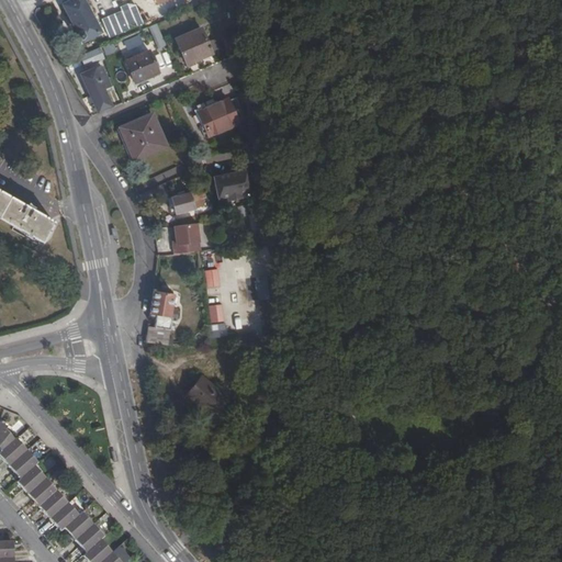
[(77,40),(82,40),(96,32),(92,24),(94,23),(89,11),(91,10),(86,0),(72,0),(64,6),(77,33),(74,35),(77,40)]
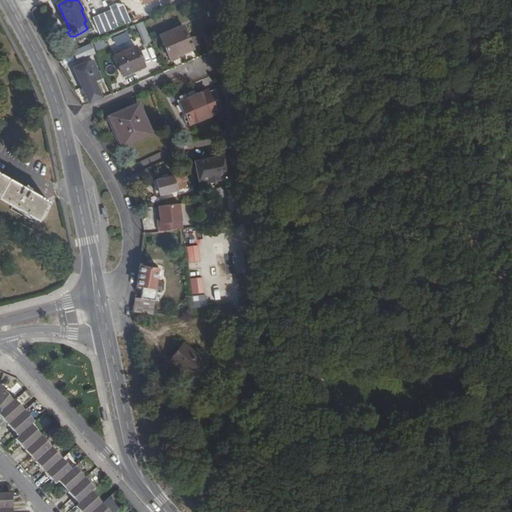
[(121,3),(91,16),(98,34),(129,22),(121,3)]
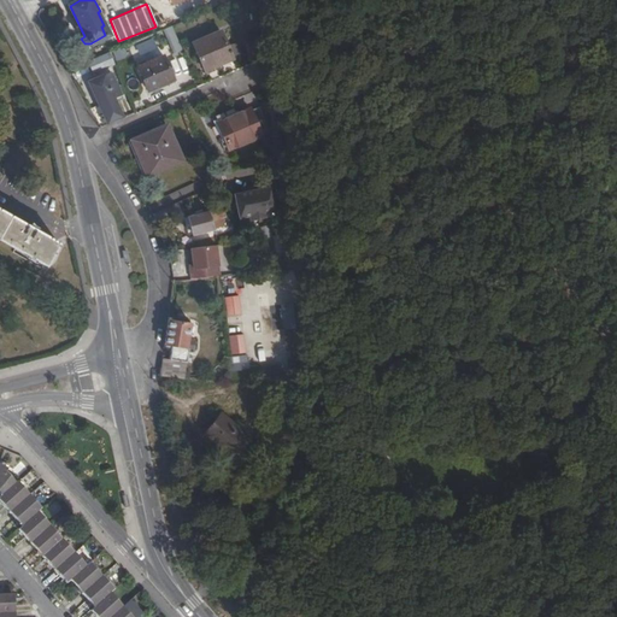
[(171,54),(181,50),(172,27),(163,30),(171,54)]
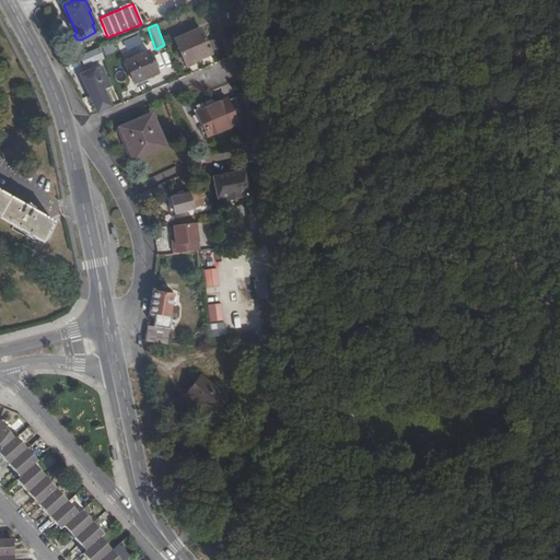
[(211,54),(200,28),(176,39),(187,63),(211,54)]
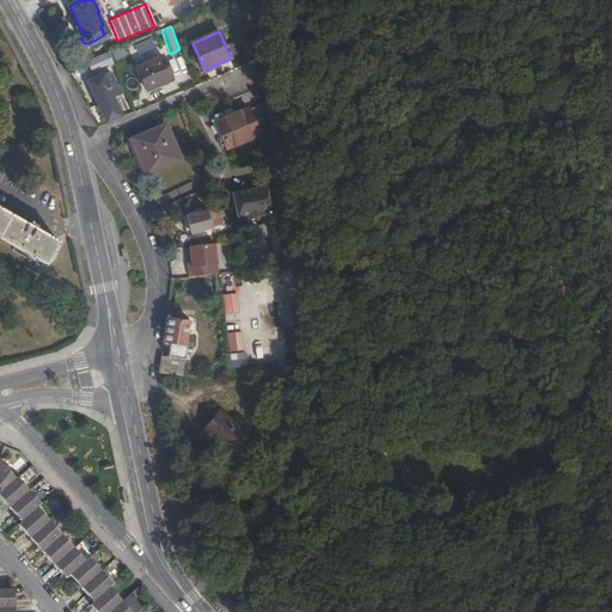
[(255,59),(251,34),(244,35),(246,60),(255,59)]
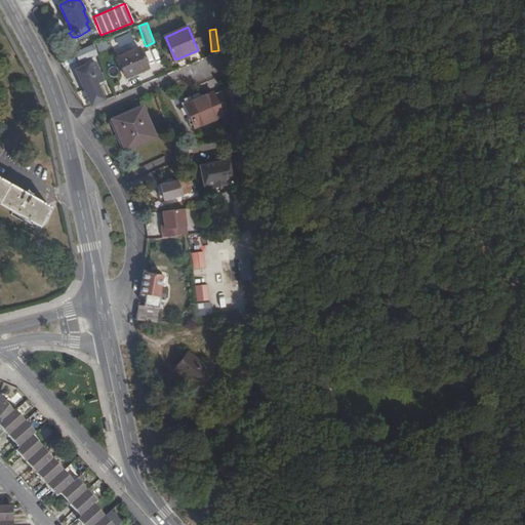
[(93,45),(75,53),(79,63),(96,54),(93,45)]
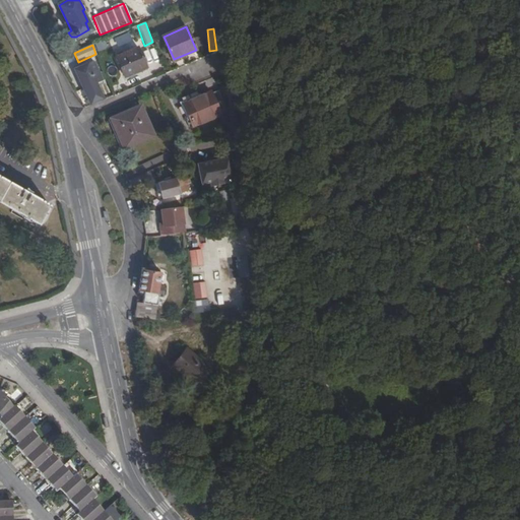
[(146,67),(137,48),(117,57),(125,76),(146,67)]
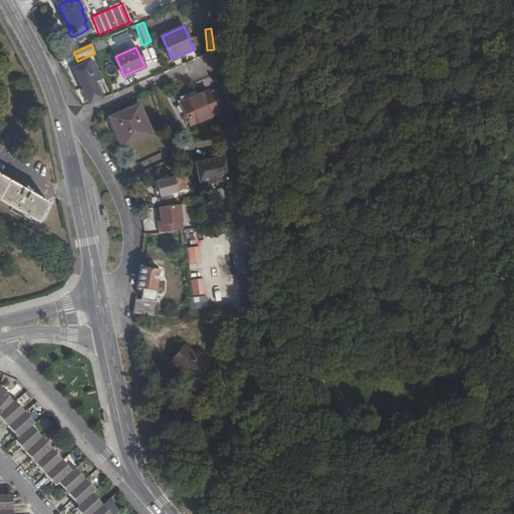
[(85,88),(90,99),(99,95),(95,83),(100,81),(92,60),(74,68),(83,88),(85,88)]
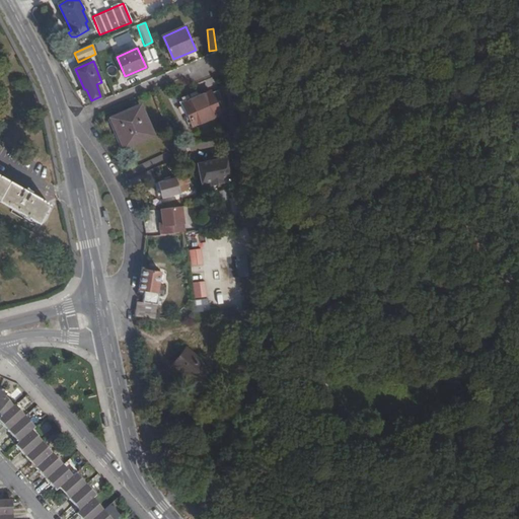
[(196,97),(194,96),(181,102),(191,126),(220,114),(211,90),(196,97)]
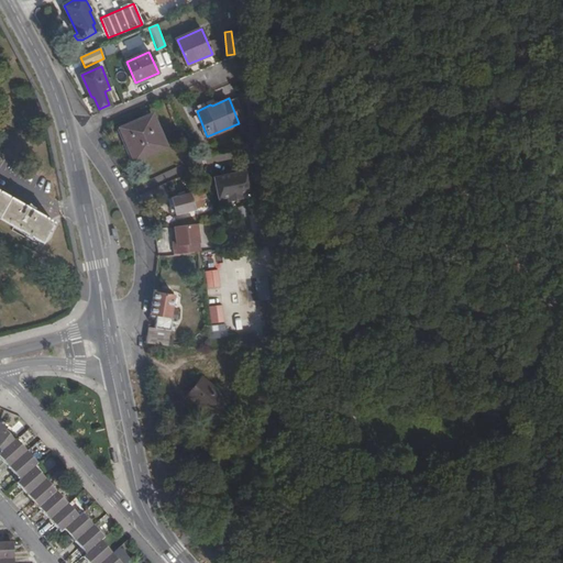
[(166,146),(153,116),(119,130),(132,161),(166,146)]
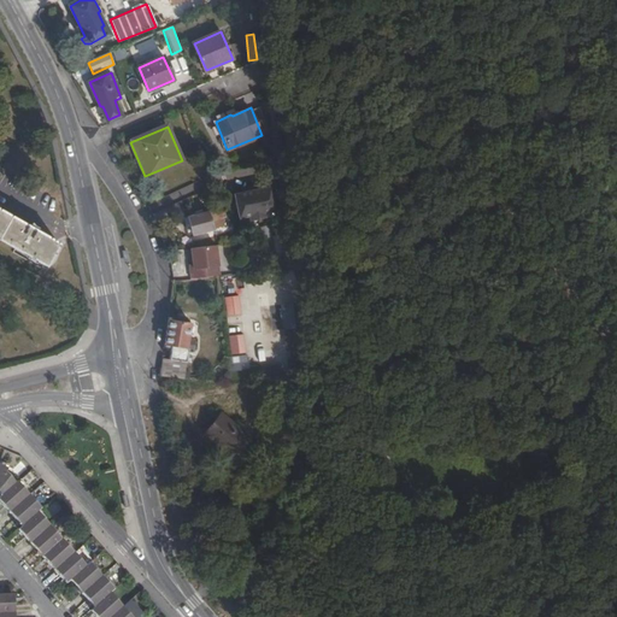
[(234,194),(239,218),(248,216),(264,212),(274,211),(269,187),(259,189),(244,192),(234,194)]
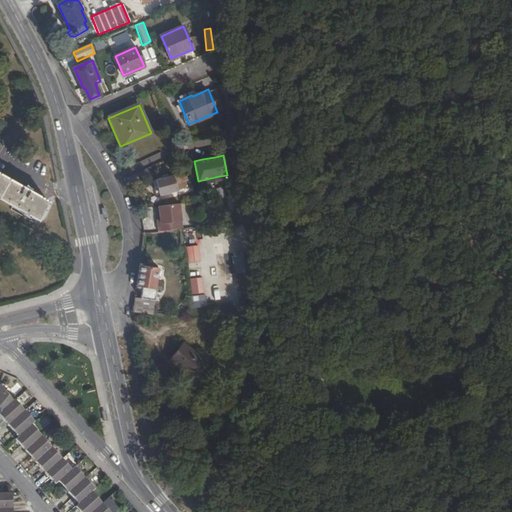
[(0,199),(38,221),(49,201),(29,190),(31,187),(25,182),(22,186),(0,173),(0,199)]
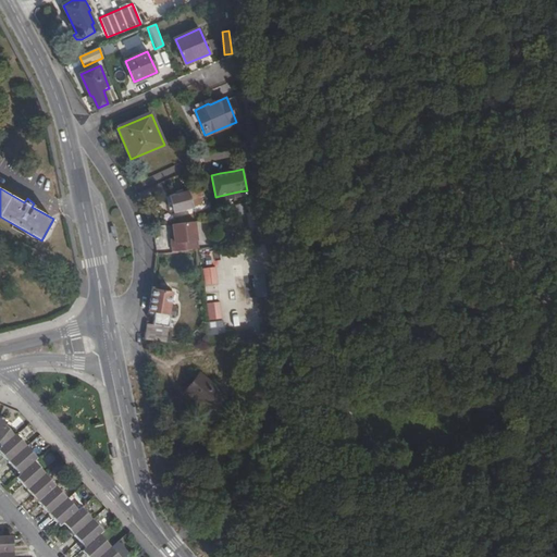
[(172,208),(173,211),(193,207),(193,206),(200,203),(197,190),(189,192),(187,190),(165,197),(169,209),(172,208)]
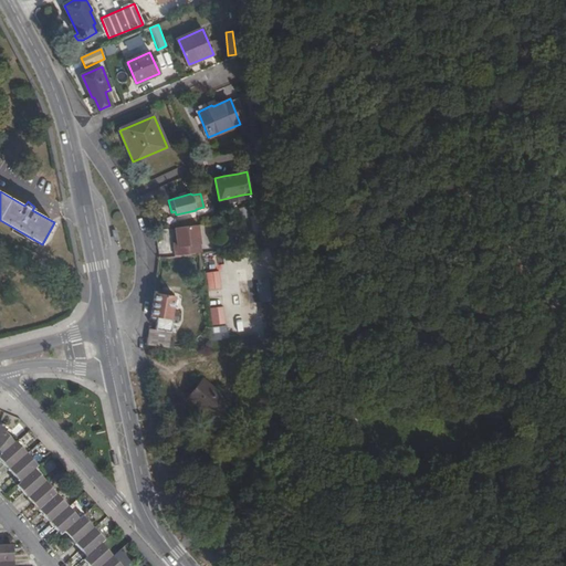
[(198,226),(176,228),(177,243),(178,247),(175,248),(176,257),(198,253),(201,253),(198,226)]
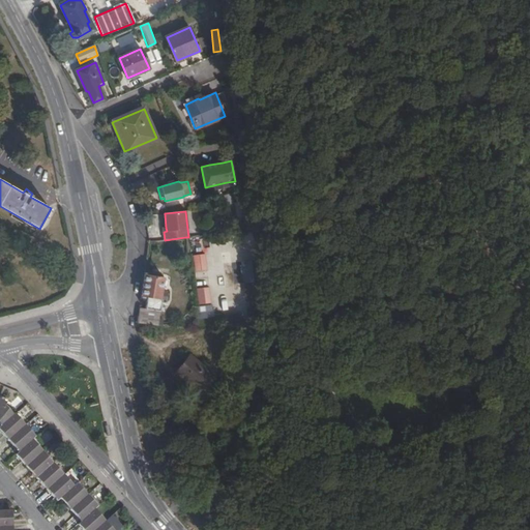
[(193,255),(195,271),(207,270),(205,254),(193,255)]
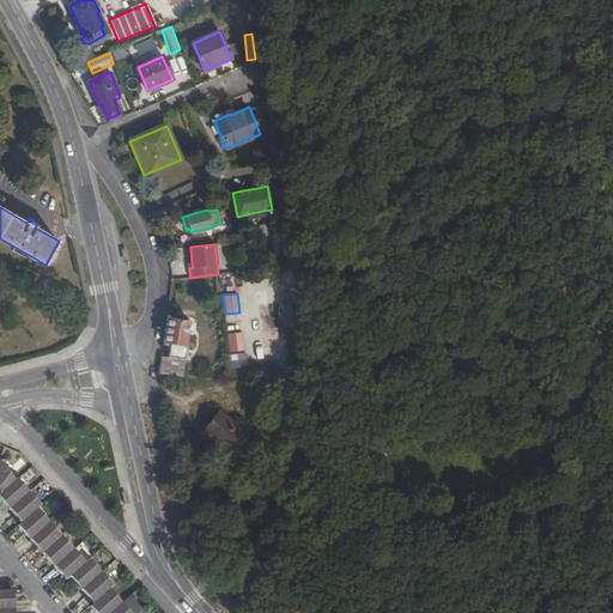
[(190,321),(167,317),(163,344),(170,345),(168,357),(162,356),(159,366),(182,370),(190,321)]
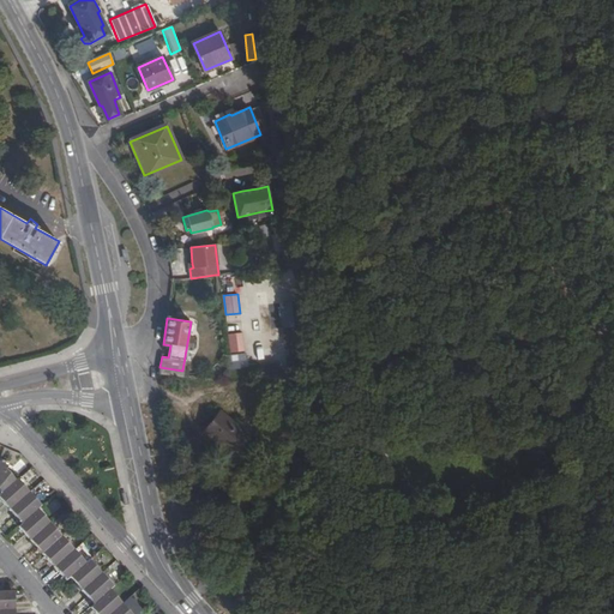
[(242,332),(228,335),(229,354),(244,351),(242,332)]
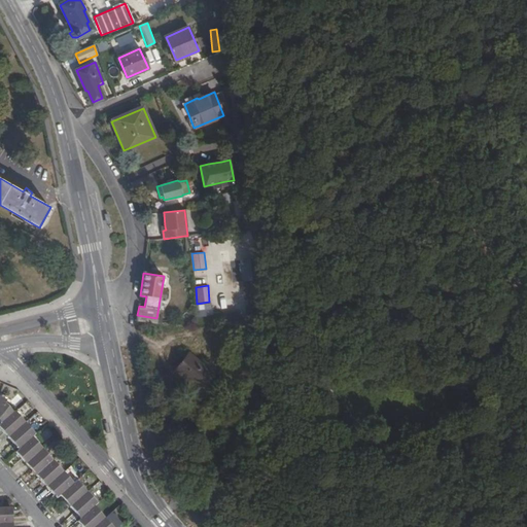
[(196,308),(197,317),(205,316),(204,307),(196,308)]
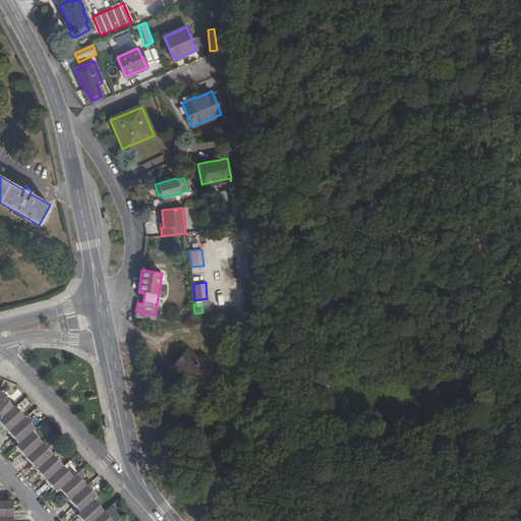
[(153,320),(155,314),(135,311),(135,316),(153,320)]
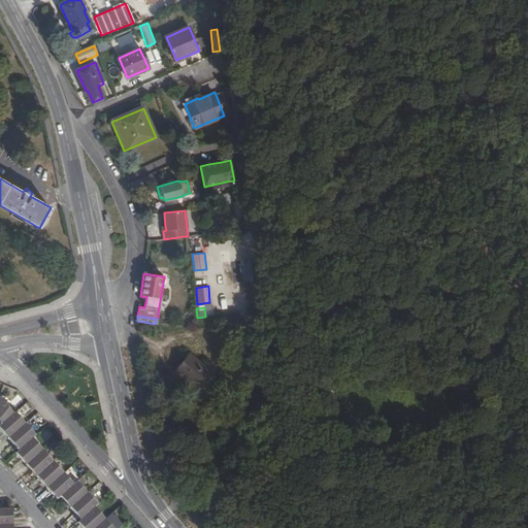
[(200,390),(213,374),(189,355),(176,370),(200,390)]
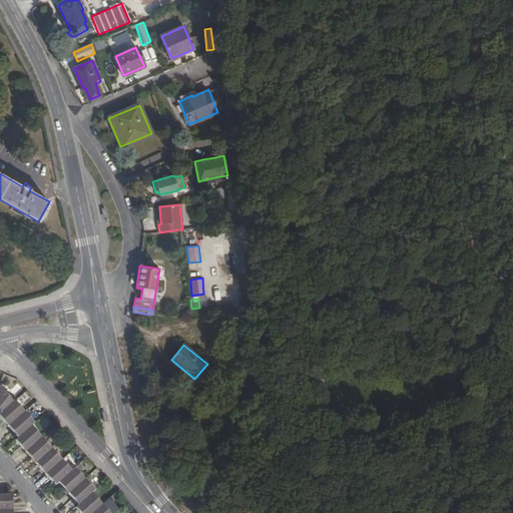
[(5,390),(0,388),(0,411),(0,412),(0,417),(18,438),(15,440),(55,484),(58,482),(78,504),(75,506),(80,512),(108,512),(91,493),(93,490),(74,468),(71,471),(41,437),(31,426),(34,424),(14,401),(12,402),(4,393),(5,390)]
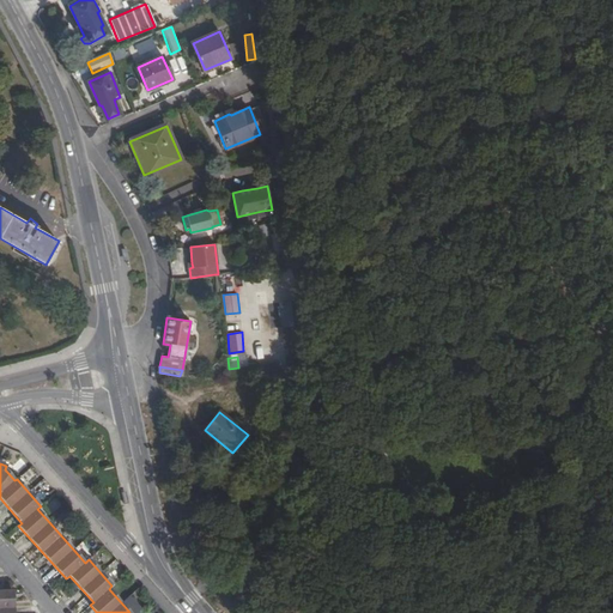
[(0,612),(10,612),(10,593),(0,592),(0,612)]
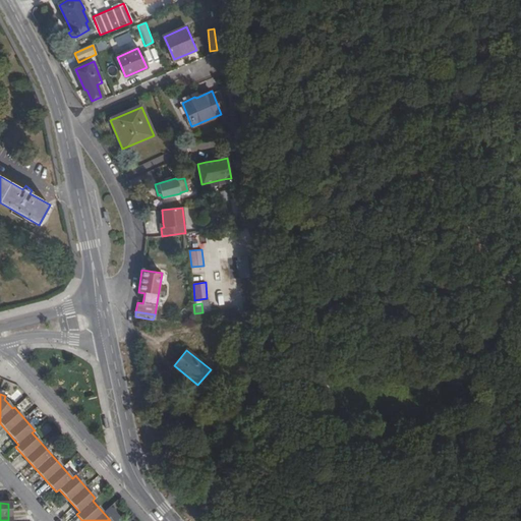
All buildings are outlined.
